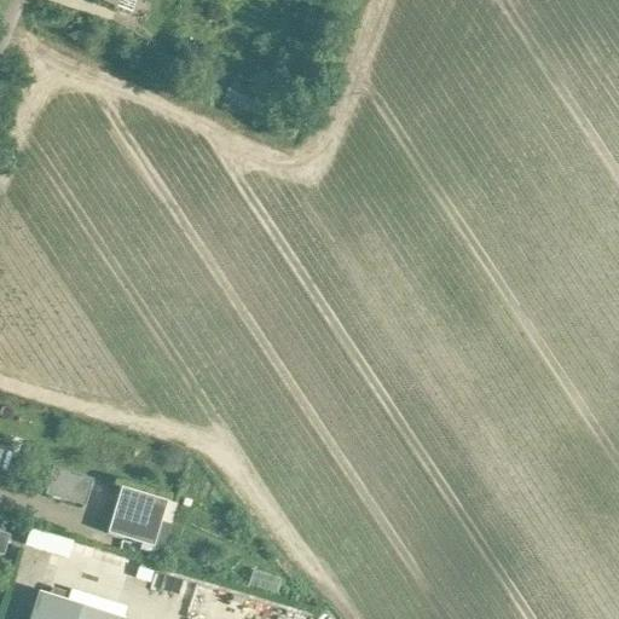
[(98,0),(132,13),(136,0),(98,0)]
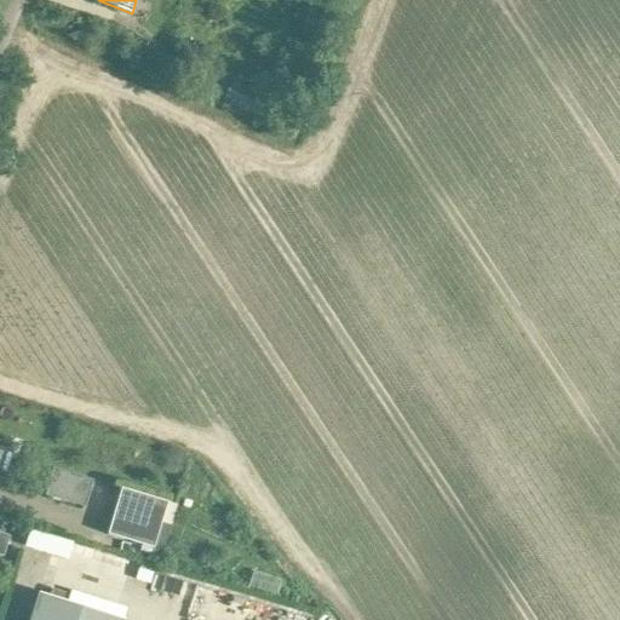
[(306,21),(302,30),(315,35),(319,27),(306,21)]
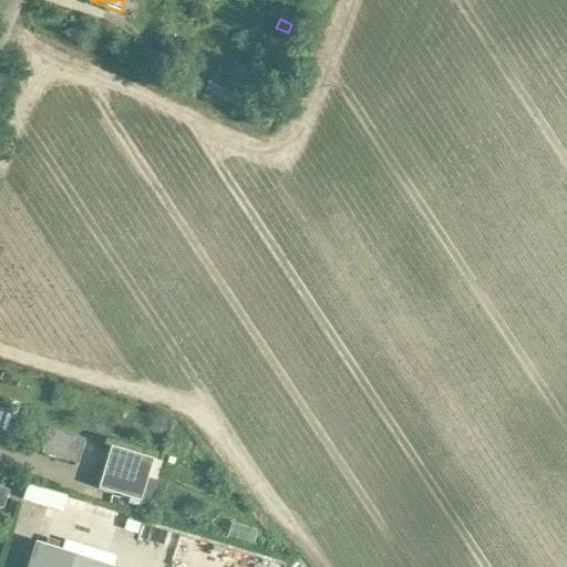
[(78,464),(84,439),(48,429),(41,453),(78,464)]
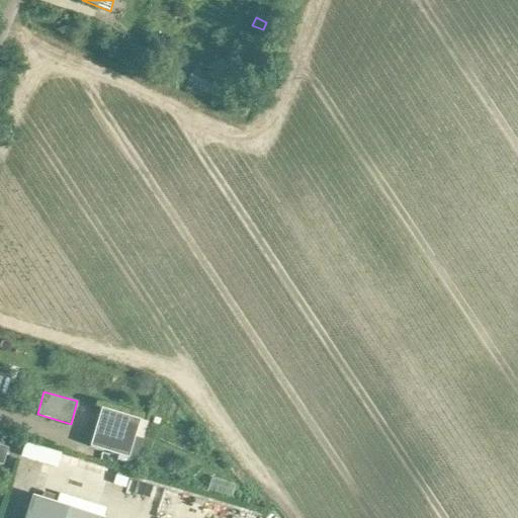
[(128,458),(128,456),(137,458),(143,438),(135,436),(140,420),(101,408),(89,447),(128,458)]
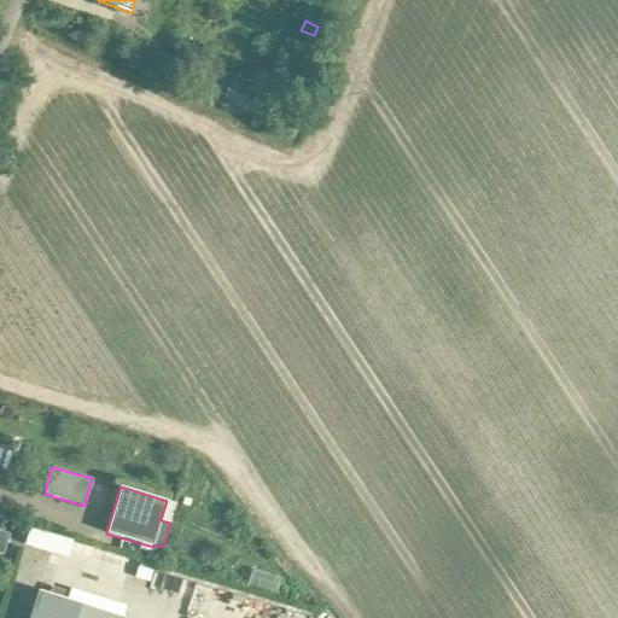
[(122,617),(39,592),(30,617),(122,617)]
